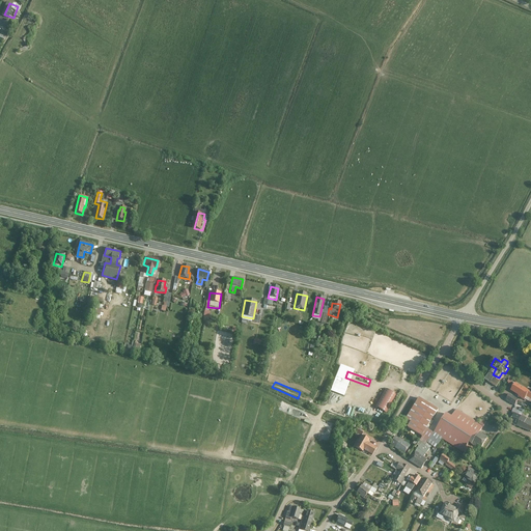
[(523,389),(515,384),(510,391),(525,400),(527,396),(530,398),(530,390),(530,391),(524,387),(523,389)]
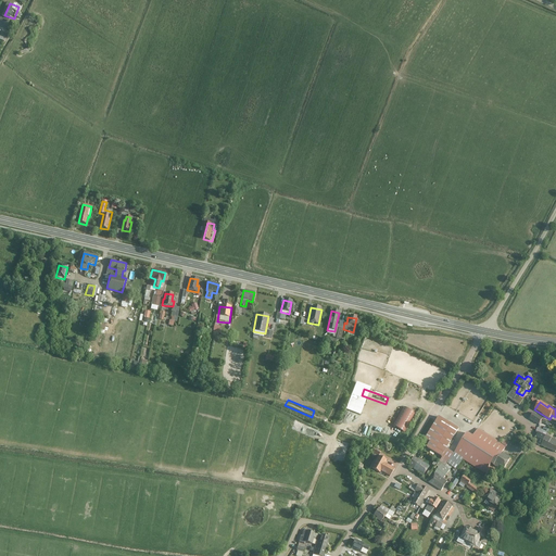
[(404,407),(393,427),(404,433),(415,414),(404,407)]
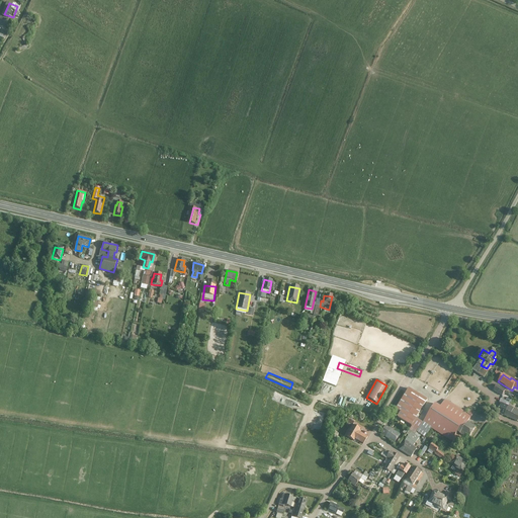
[(509,395),(496,386),(493,392),(501,397),(502,395),(507,398),(509,395)]
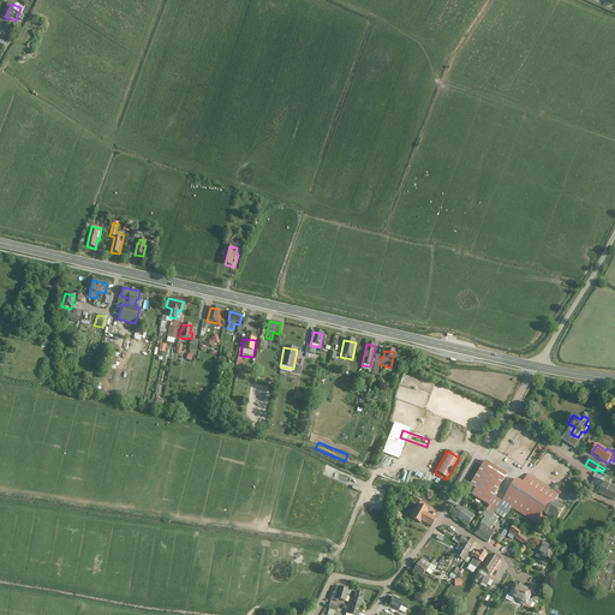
[(472,496),(489,506),(494,497),(507,477),(484,463),(470,487),(476,490),(472,496)]
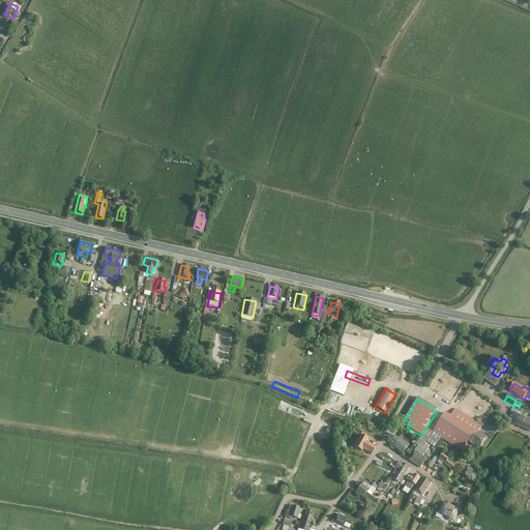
[(443,415),(433,433),(441,438),(462,451),(468,442),(480,449),(487,439),(477,433),(483,422),(480,420),(478,423),(455,409),(449,419),(443,415)]
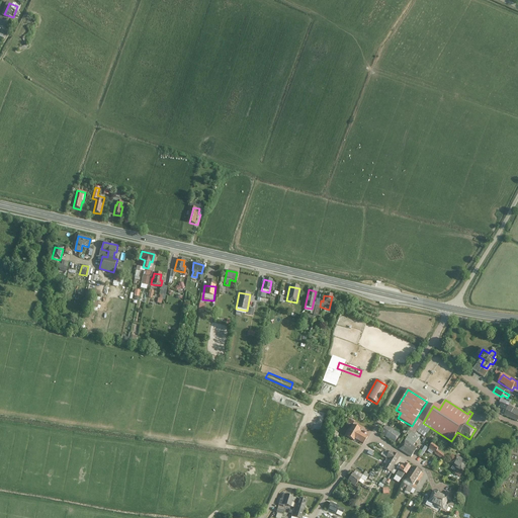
[(517,411),(500,404),(496,414),(515,422),(517,416),(517,411)]
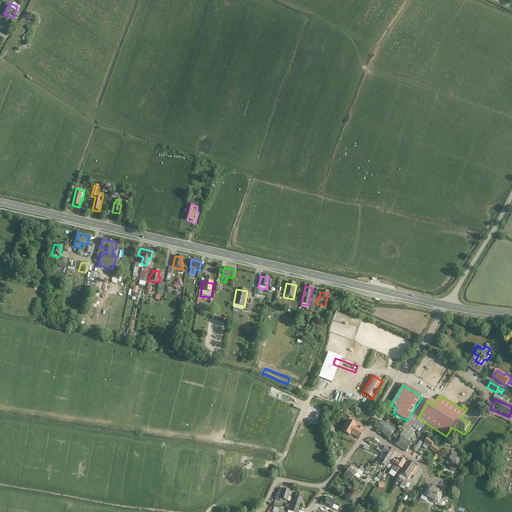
[(412,428),(418,418),(411,414),(407,421),(403,427),(410,431),(412,428)]
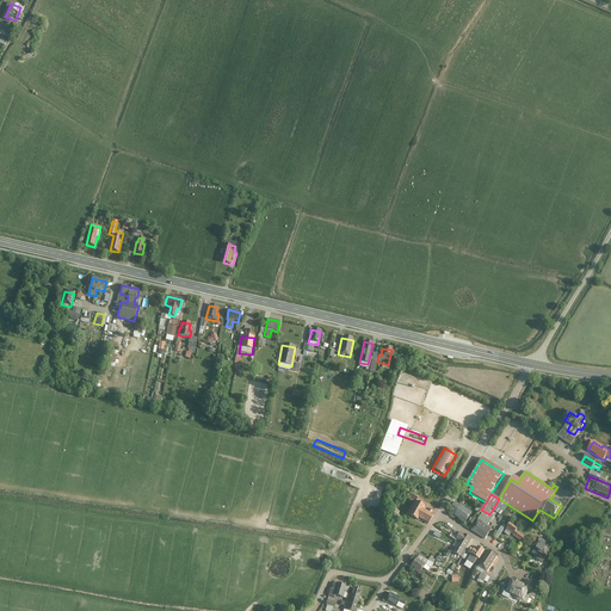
[(501,517),(508,505),(499,499),(492,511),(501,517)]
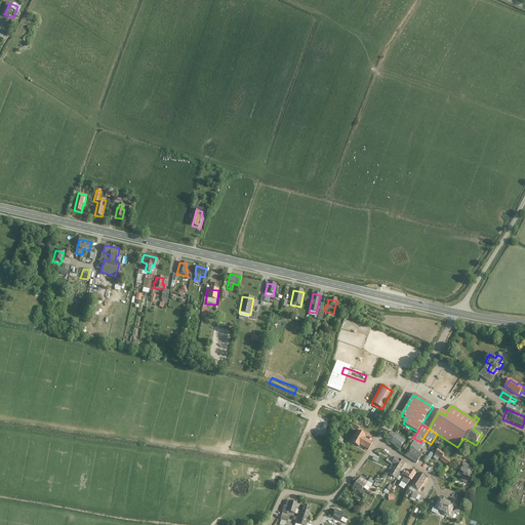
[(385,439),(400,449),(405,442),(391,431),(385,439)]
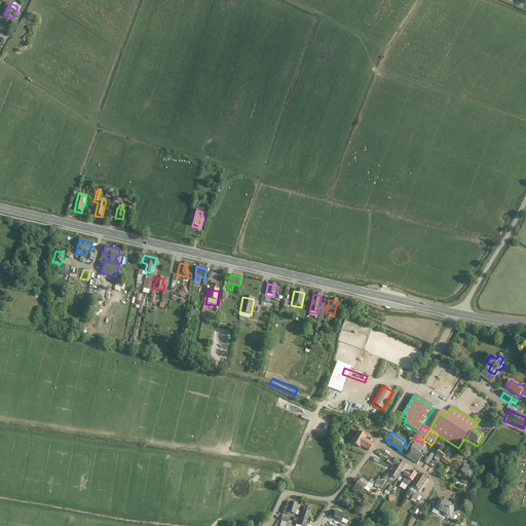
[(365,439),(357,435),(349,446),(358,451),(359,449),(368,454),(372,447),(364,442),(365,439)]
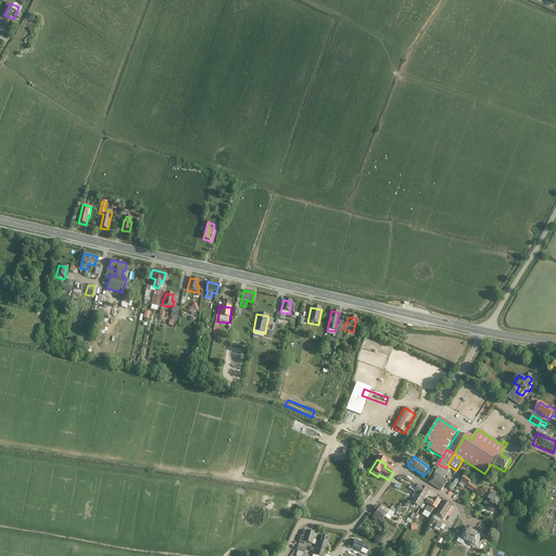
[(428,483),(440,493),(447,484),(434,475),(428,483)]
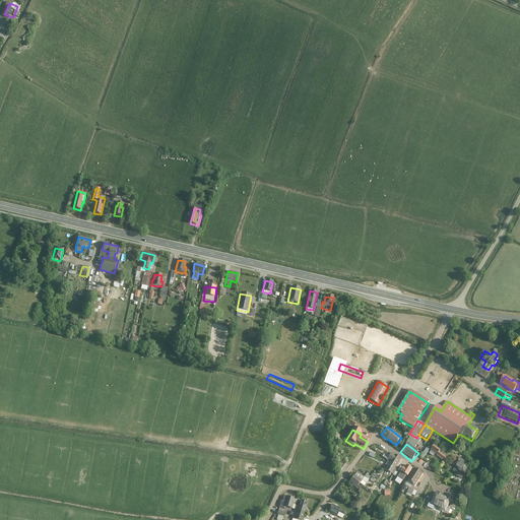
[(434,446),(429,453),(443,463),(446,459),(439,454),(441,452),(434,446)]
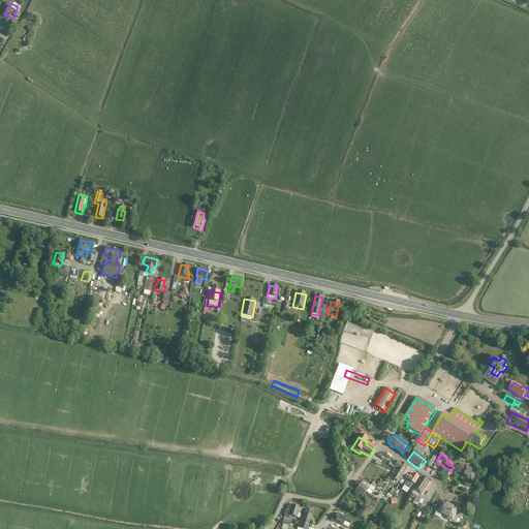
[(428,465),(431,467),(438,458),(435,456),(428,465)]
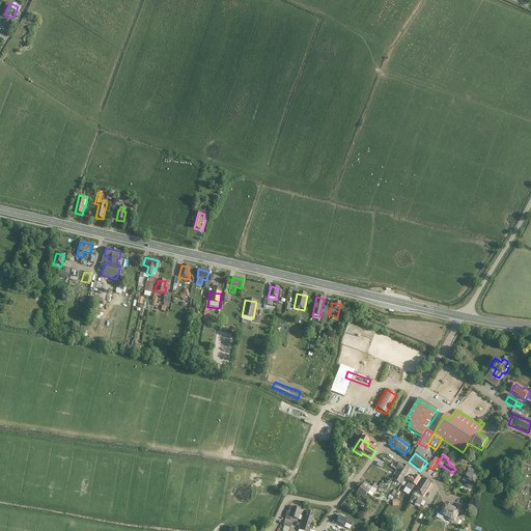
[(403,466),(400,464),(396,470),(399,472),(399,473),(404,477),(410,469),(404,465),(403,466)]
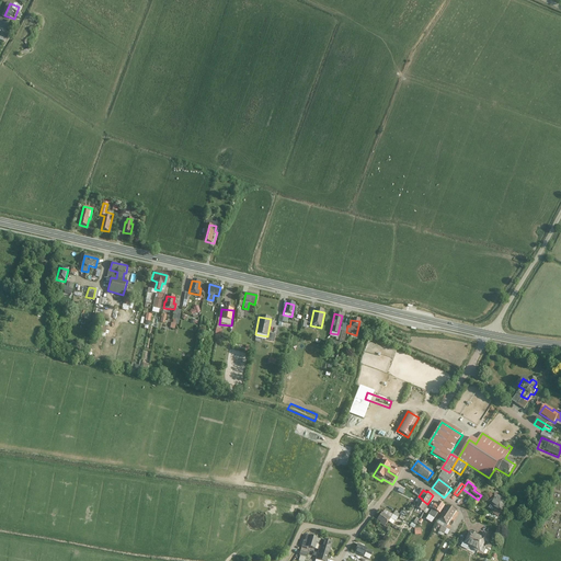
[(494,495),(488,504),(495,511),(492,514),(496,517),(506,504),(494,495)]
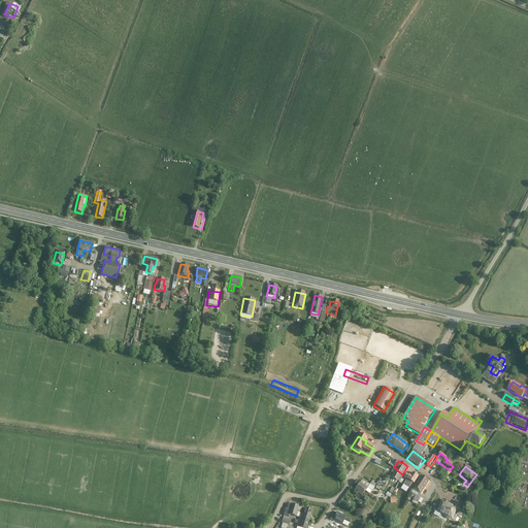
[(402,474),(397,470),(392,479),(399,483),(404,475),(402,474)]
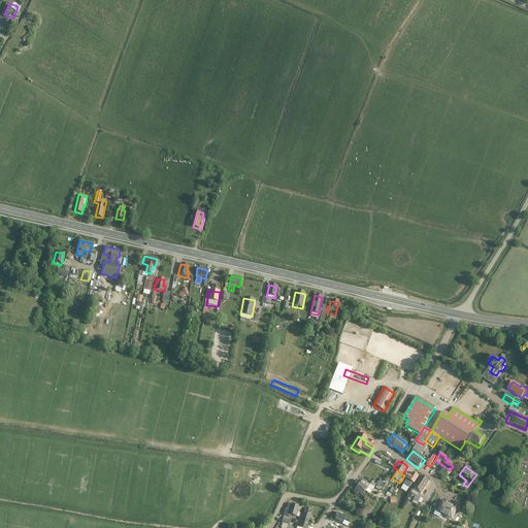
[(409,475),(406,481),(407,481),(404,486),(408,489),(411,484),(414,485),(419,479),(413,474),(410,476),(409,475)]
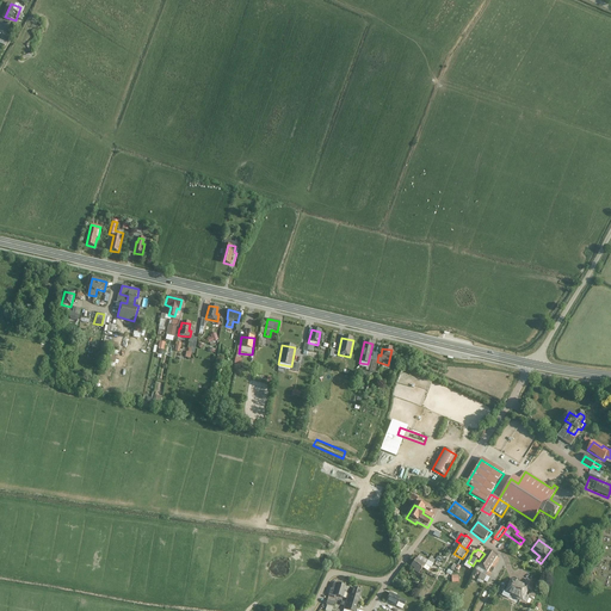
[(495,559),(486,553),(476,569),(486,575),(495,559)]
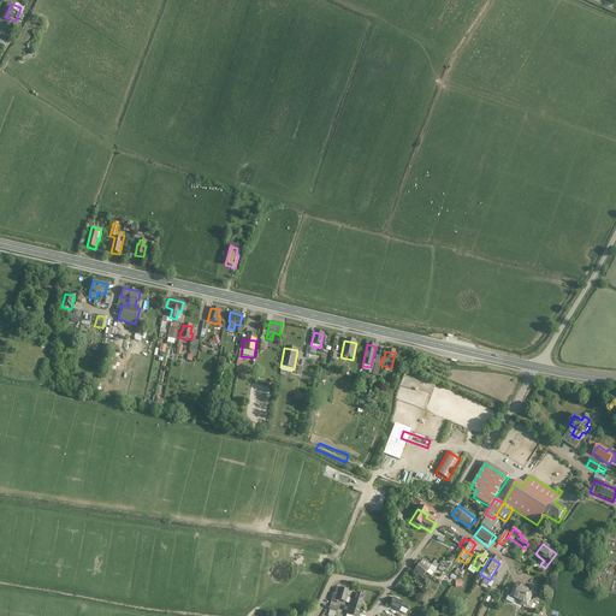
[(420,563),(413,572),(422,579),(430,569),(428,569),(420,563)]
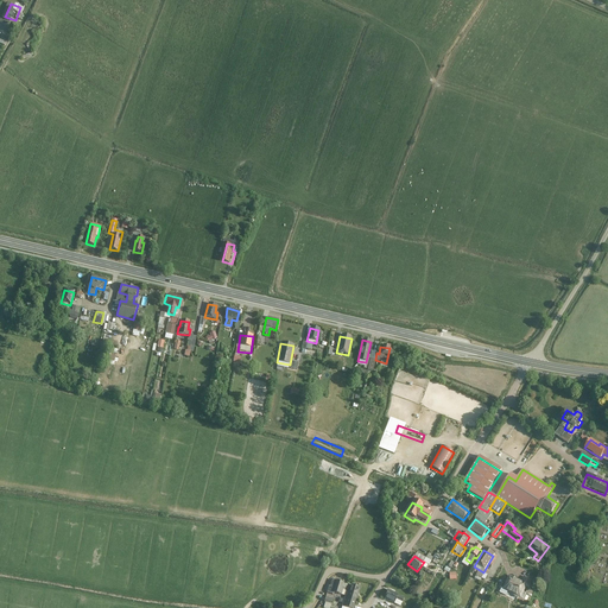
[(520,586),(507,580),(502,593),(520,600),(525,589),(529,591),(532,583),(524,580),(520,586)]
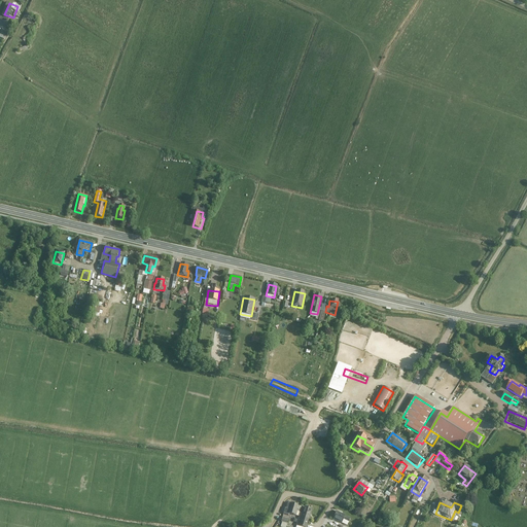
[(294,517),(296,506),(285,503),(282,514),(294,517)]
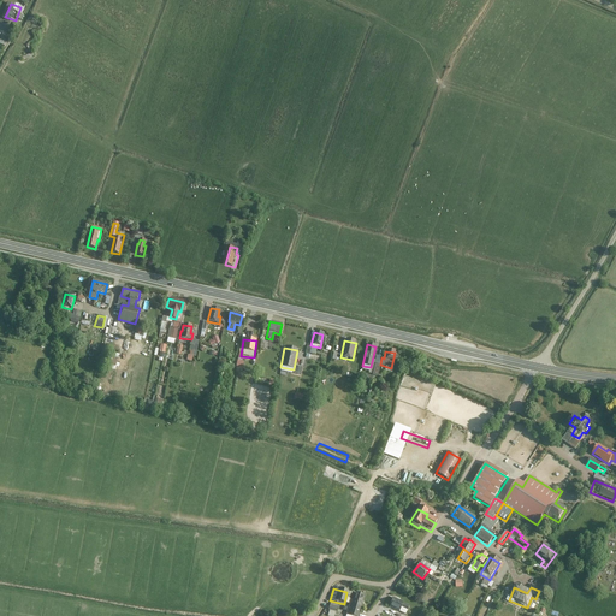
[(345,615),(348,615),(359,615),(363,596),(351,593),(345,615)]
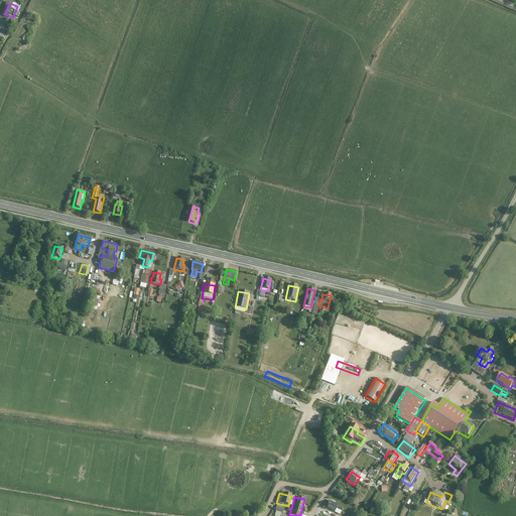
[(342,508),(328,501),(324,509),(332,513),(334,511),(339,513),(342,508)]
